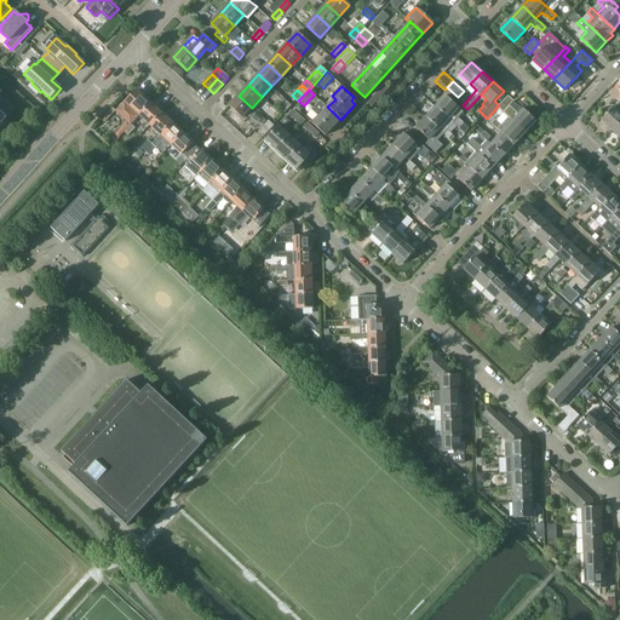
[(125,132),(131,125),(139,116),(151,104),(137,91),(126,103),(130,105),(120,115),(127,121),(116,133),(120,137),(125,132)]
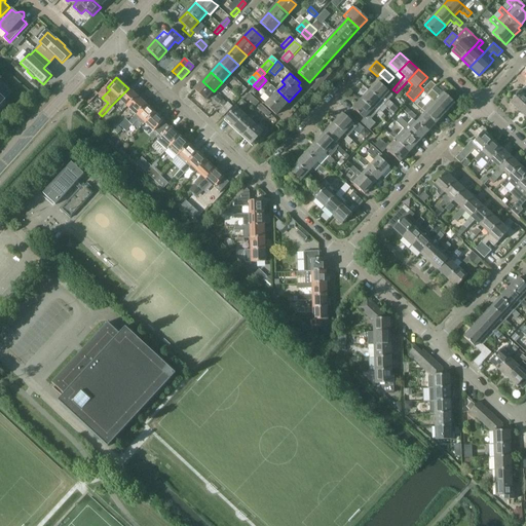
[(214,91),(202,81),(194,89),(205,100),(214,91)]
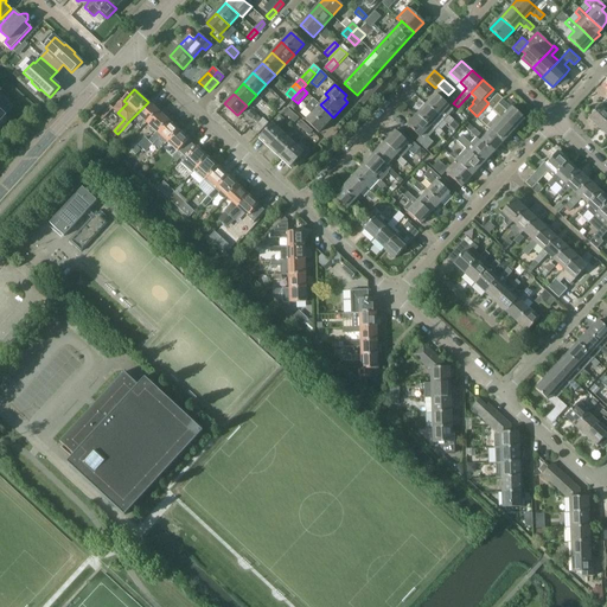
[(486,106),(497,115),(515,131),(525,119),(512,108),(509,112),(499,104),(504,100),(497,94),(489,103),(486,106)]
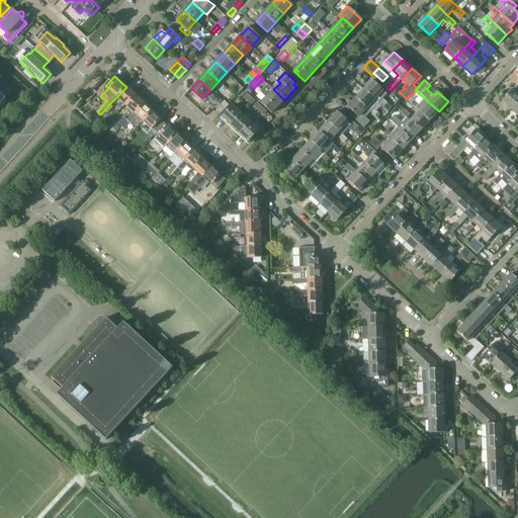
[(363,89),(378,103),(379,102),(384,106),(389,102),(383,98),(386,94),(372,81),(363,89)]
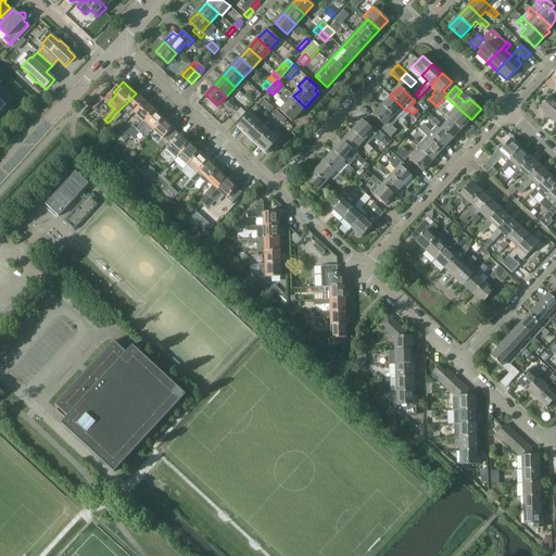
[(538,91),(547,100),(539,109),(548,117),(555,108),(555,96),(553,93),(554,92),(547,87),(541,87),(538,91)]
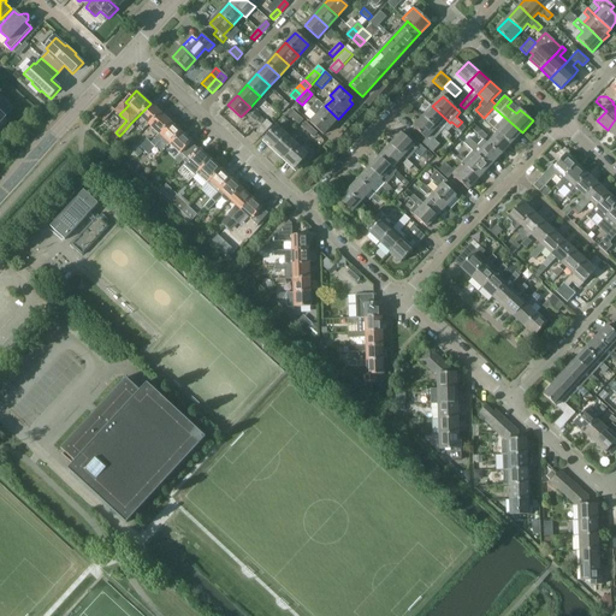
[(317,117),(311,123),(324,135),(338,119),(325,106),(319,100),(309,110),(317,117)]
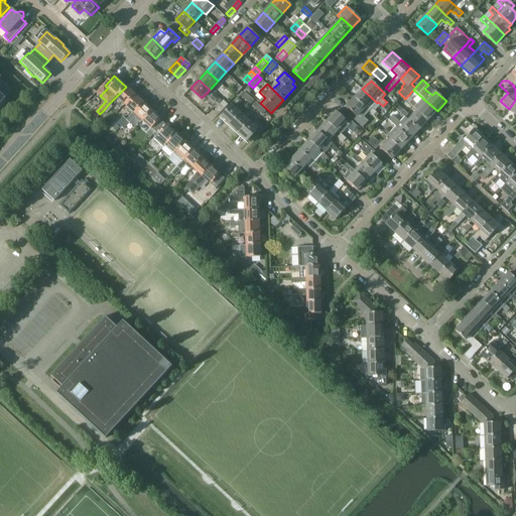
[(238,94),(242,89),(238,85),(234,90),(238,94)]
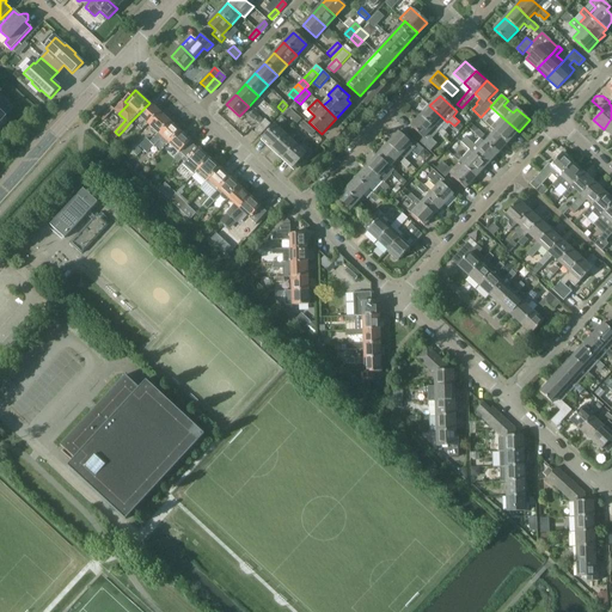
[(148,124),(159,111),(150,103),(138,115),(148,124)]
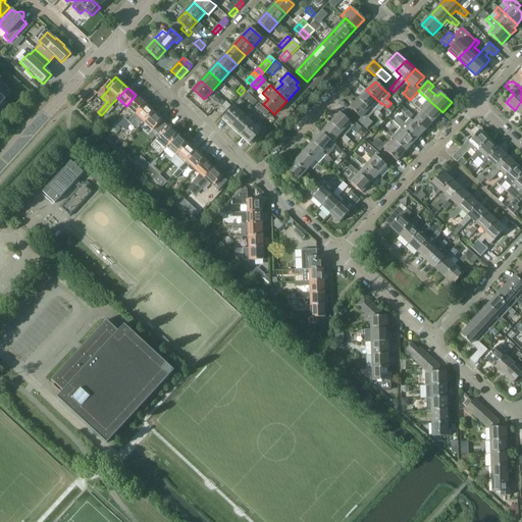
[(381,104),(366,90),(358,99),(373,113),(374,112),(378,116),(381,113),(376,109),(381,104)]
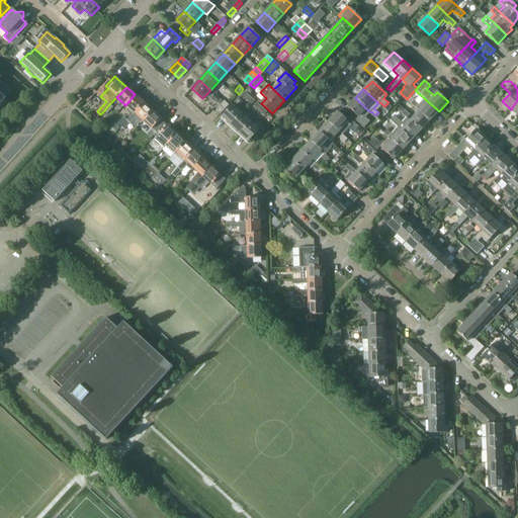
[(255,101),(245,92),(242,95),(252,104),(255,101)]
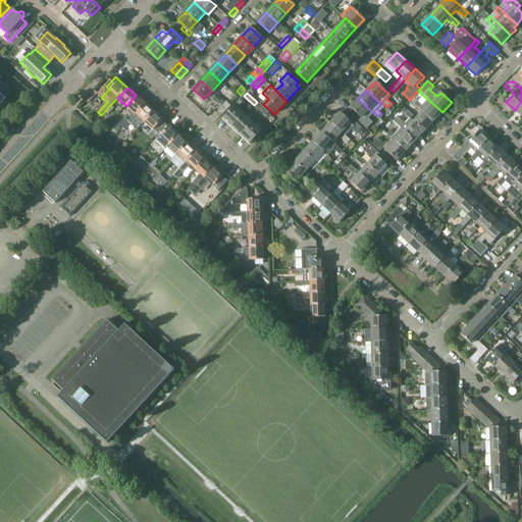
[(126,106),(135,113),(136,114),(145,104),(136,95),(126,106)]
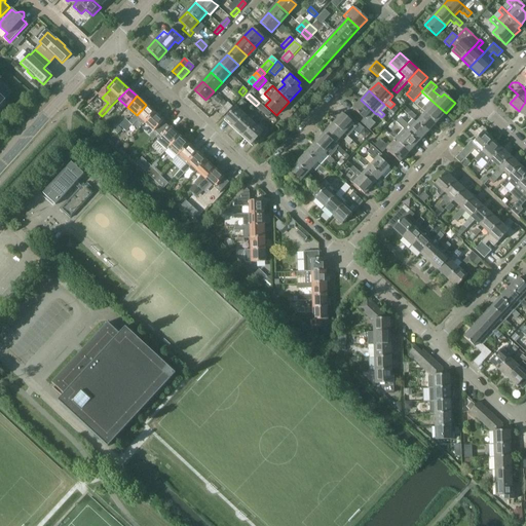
[(376,114),(361,100),(352,109),(364,119),(361,122),(370,129),(375,123),(371,119),(376,114)]
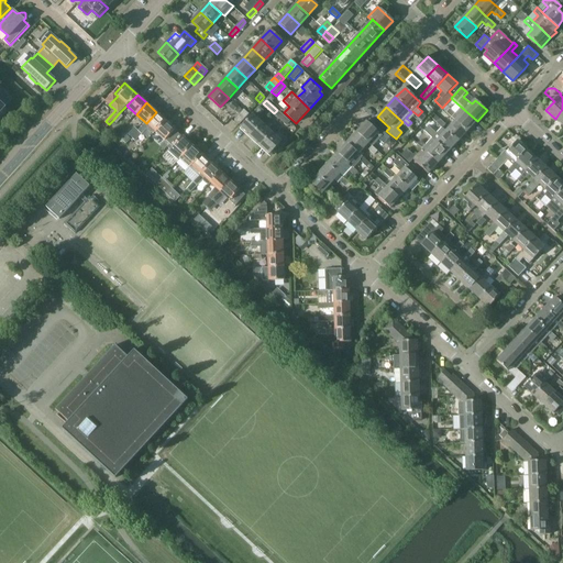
[(446,112),(456,120),(467,131),(477,121),(461,107),(455,113),(450,109),(446,112)]
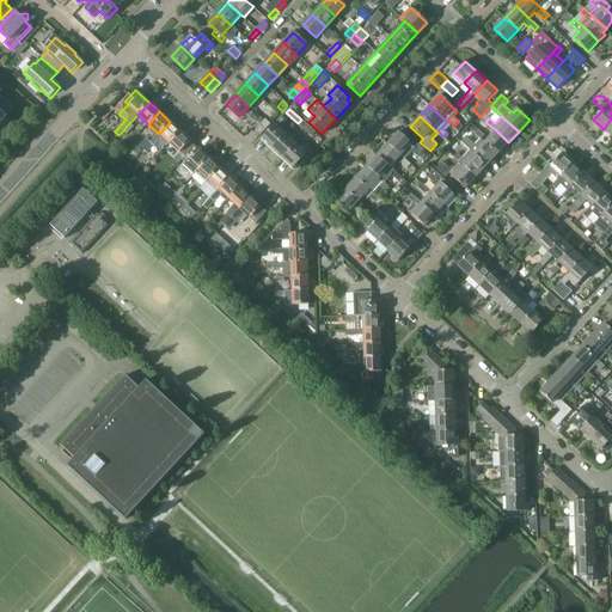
[(259,135),(269,124),(264,121),(256,130),(259,135)]
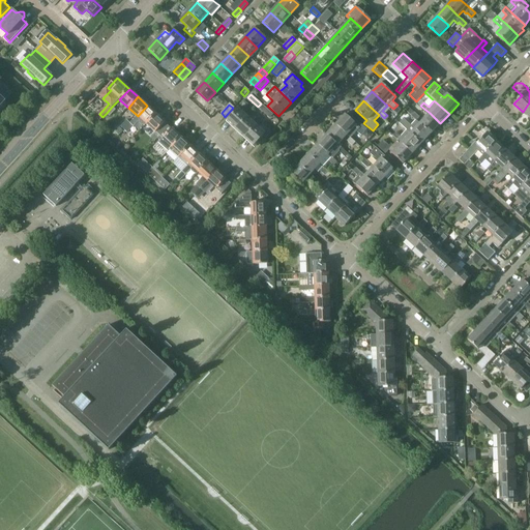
[(146,124),(156,113),(147,106),(138,116),(137,115),(129,123),(130,123),(124,129),(127,133),(141,118),(146,124)]
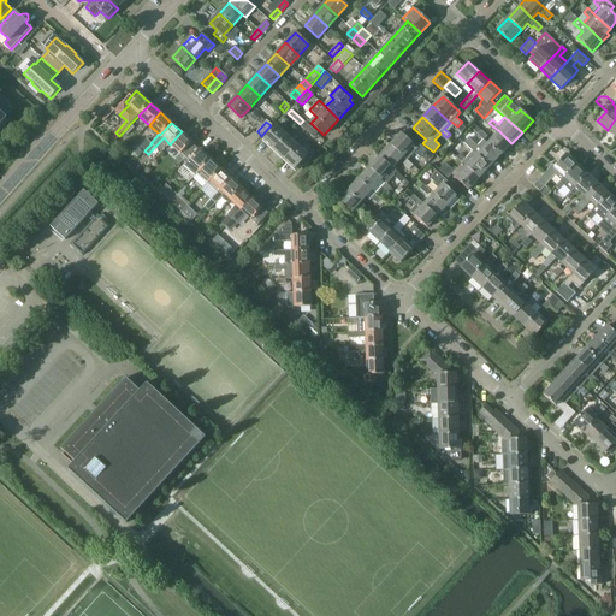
[(130,124),(124,131),(128,135),(135,128),(130,124)]
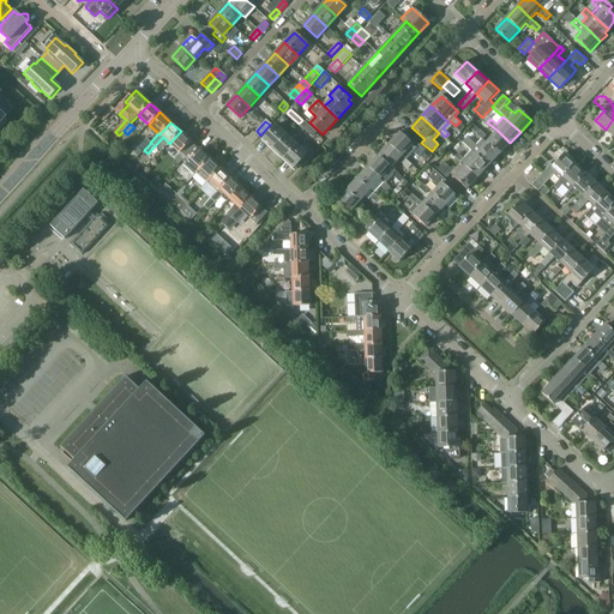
[(274,149),(286,136),(276,126),(264,139),(274,149)]
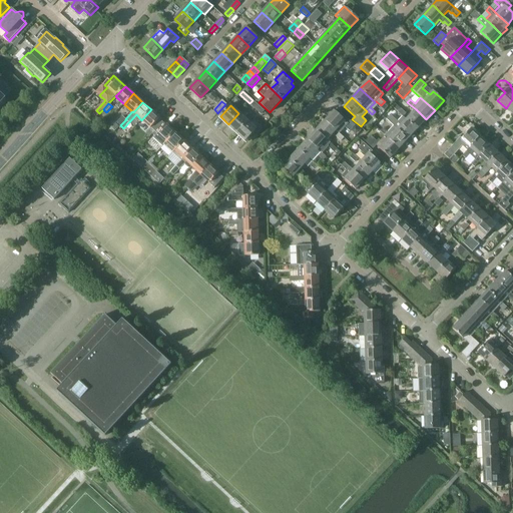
[(338,107),(335,111),(326,120),(336,130),(339,133),(345,126),(350,131),(356,125),(338,107)]
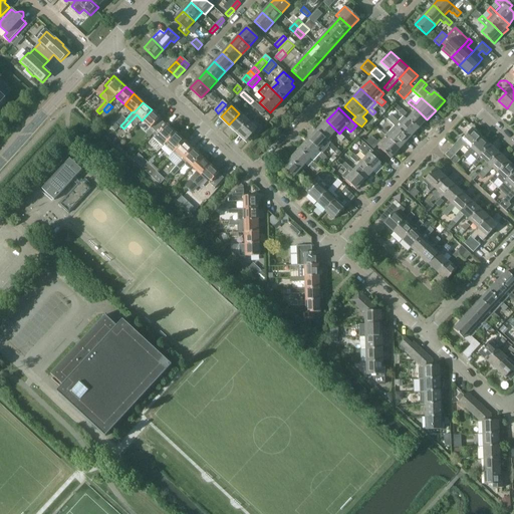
[(164,122),(160,118),(161,118),(152,109),(142,120),(138,124),(147,133),(149,131),(153,135),(164,122)]
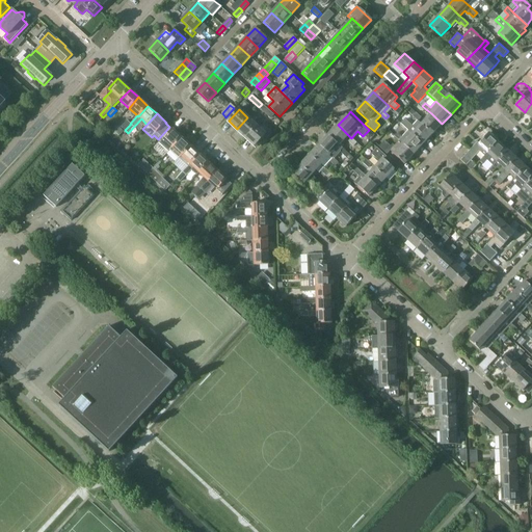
[(431,113),(422,124),(421,124),(432,134),(442,124),(431,113)]
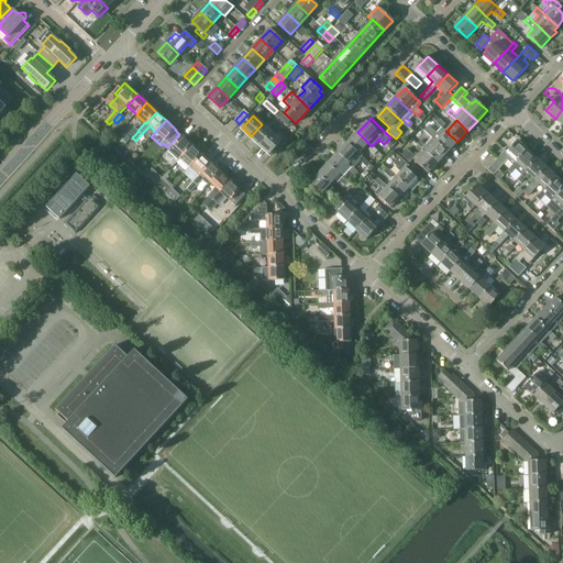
[(262,124),(251,136),(261,145),(272,133),(262,124)]
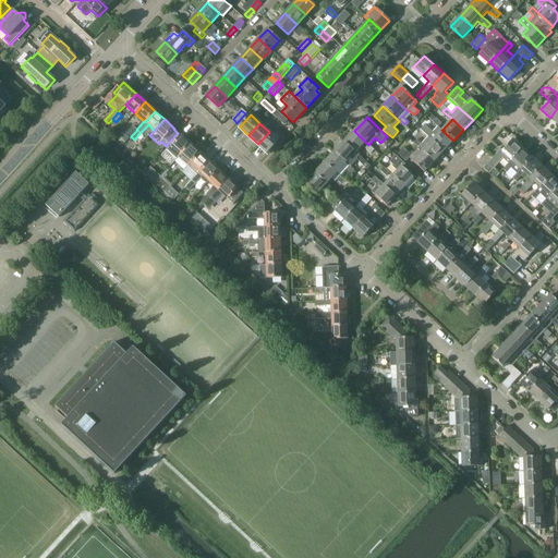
[(428,136),(444,152),(453,141),(441,130),(443,130),(439,126),(438,125),(433,132),(425,124),(421,129),(428,136)]
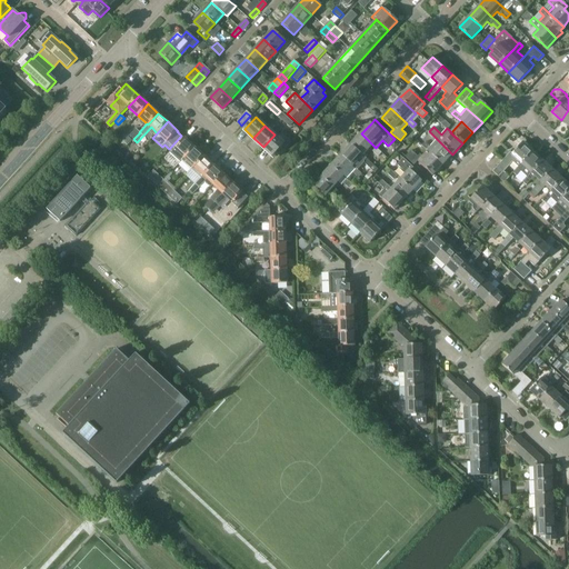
[(140,132),(139,132),(136,129),(129,136),(133,139),(140,132)]
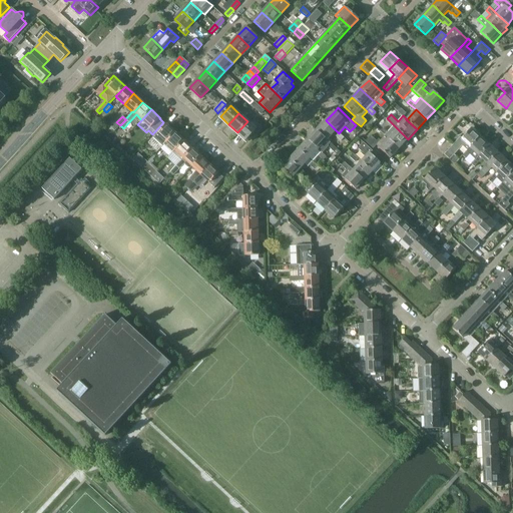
[(336,130),(326,120),(317,130),(328,140),(336,130)]
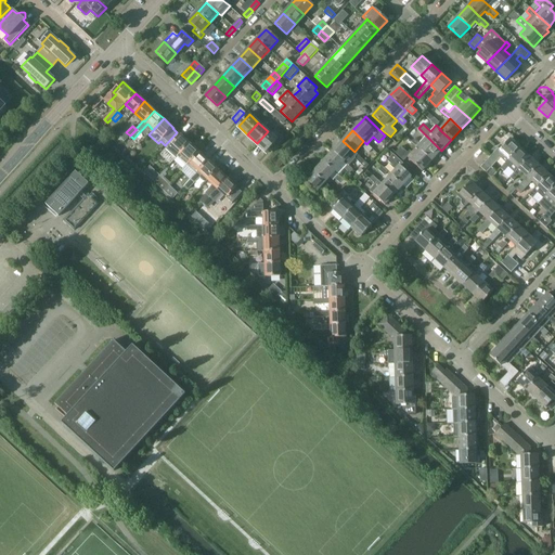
[(268,131),(257,143),(266,152),(278,140),(268,131)]
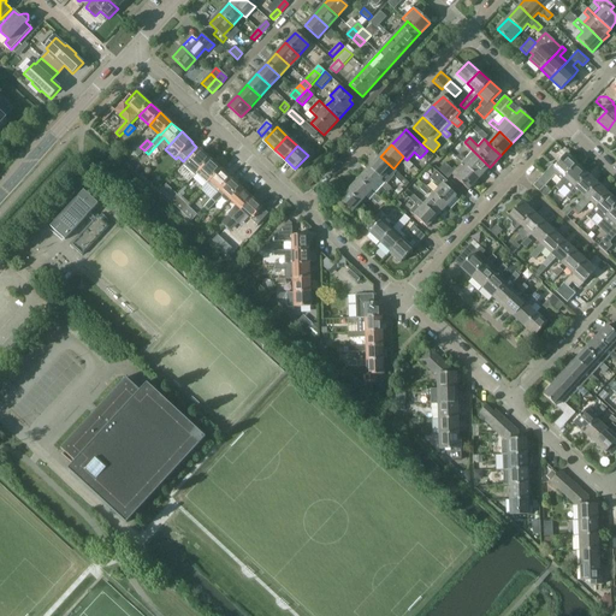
[(197,173),(211,159),(200,149),(184,166),(194,175),(196,172),(197,173)]
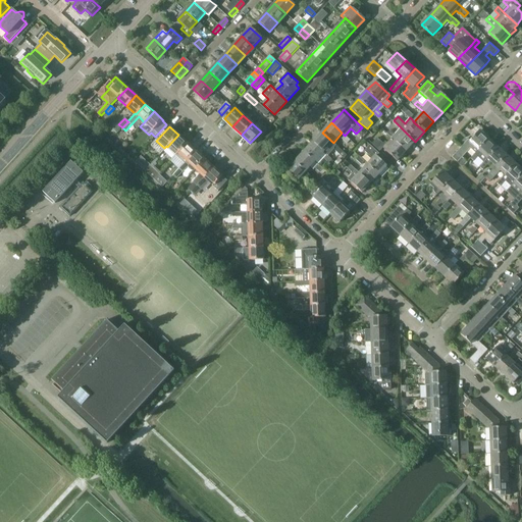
[(415,142),(401,127),(395,134),(390,129),(387,133),(392,137),(392,138),(406,151),(415,142)]
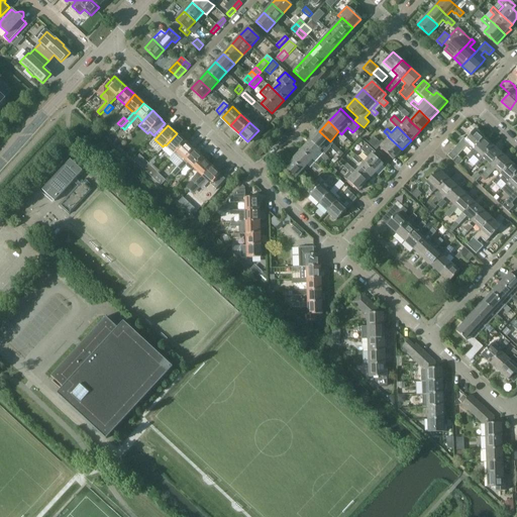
[(447,156),(449,157),(452,161),(469,144),(473,148),(484,137),(475,129),(461,143),(460,142),(447,156)]
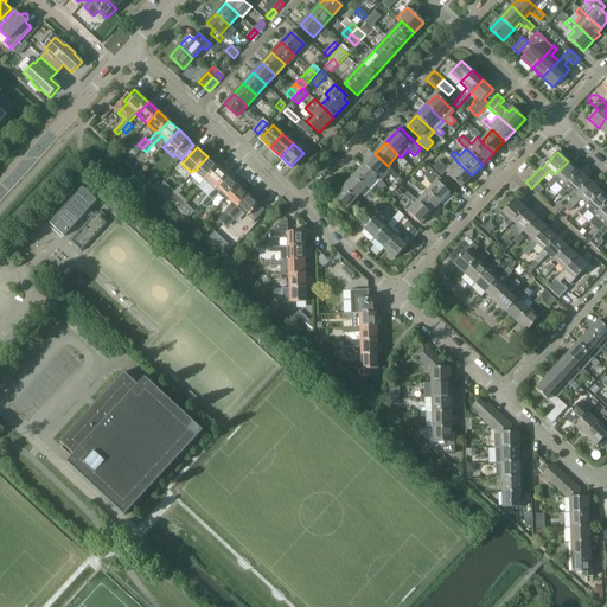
[(364,165),(377,177),(381,181),(388,174),(400,185),(403,180),(388,166),(375,154),(364,165)]
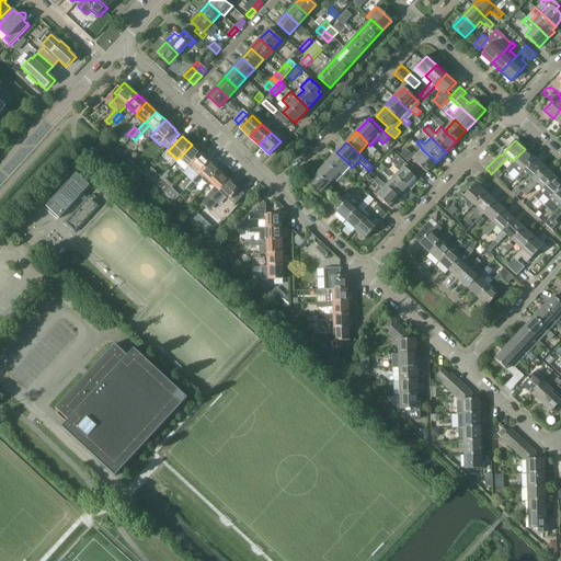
[(190,167),(202,153),(192,145),(180,158),(190,167)]
